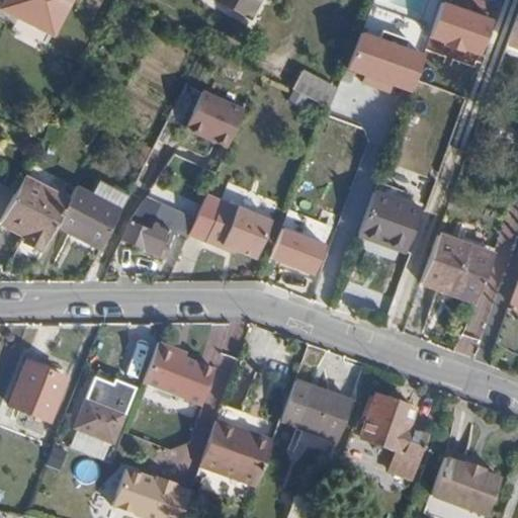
[(11,0),(6,9),(53,32),(68,0),(11,0)]
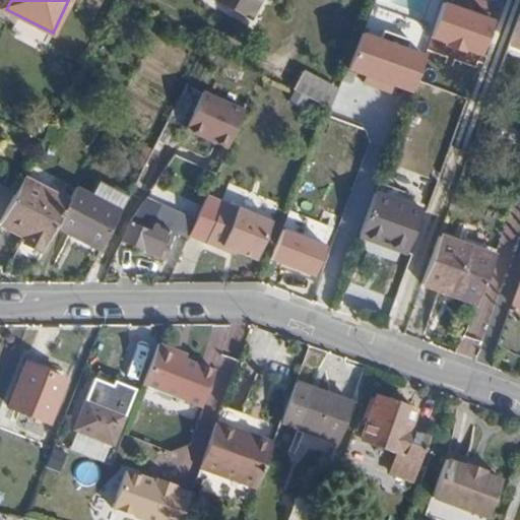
[(215,0),(250,17),(258,0),(215,0)]
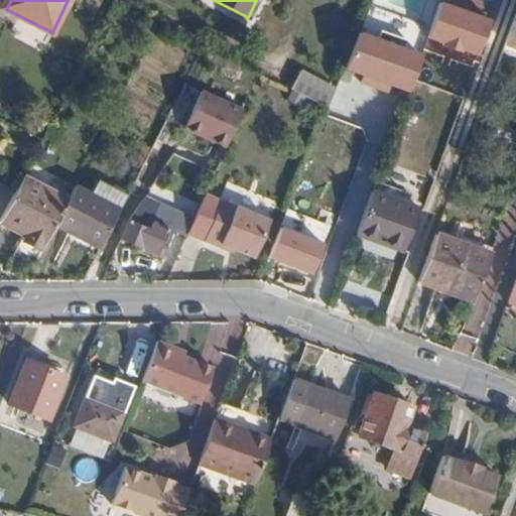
[(488,22),(435,4),(425,41),(477,57),(488,22)]
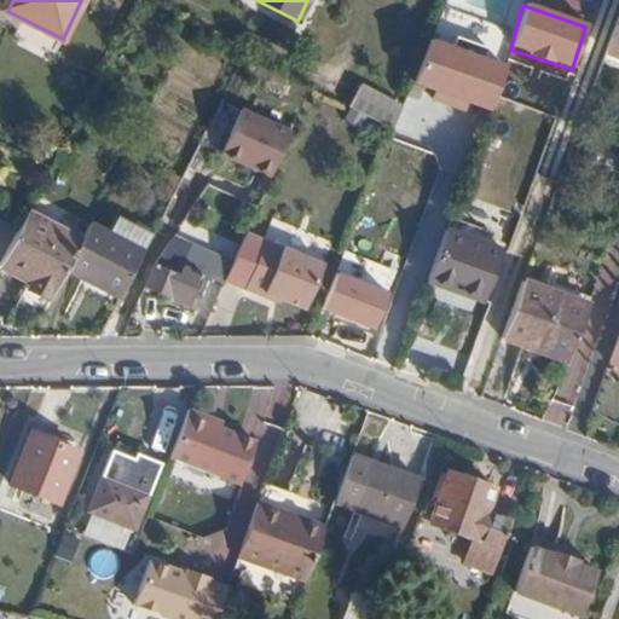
[(618,6),(605,50),(618,53),(618,6)]
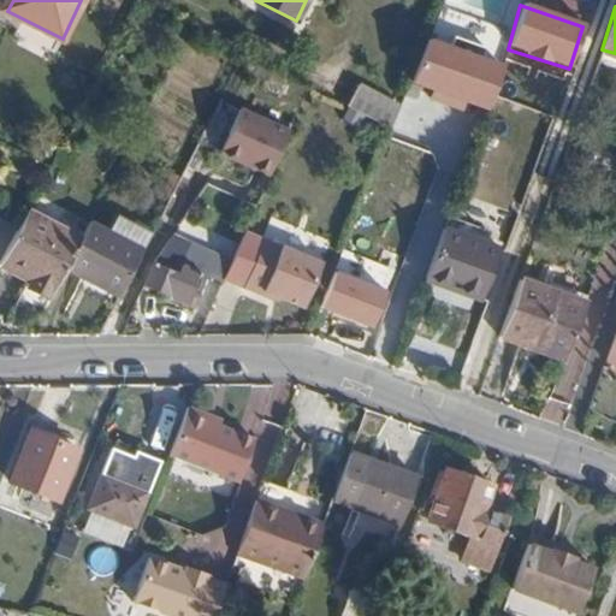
[(451,78),(436,118),(473,132),(489,90),(451,78)]
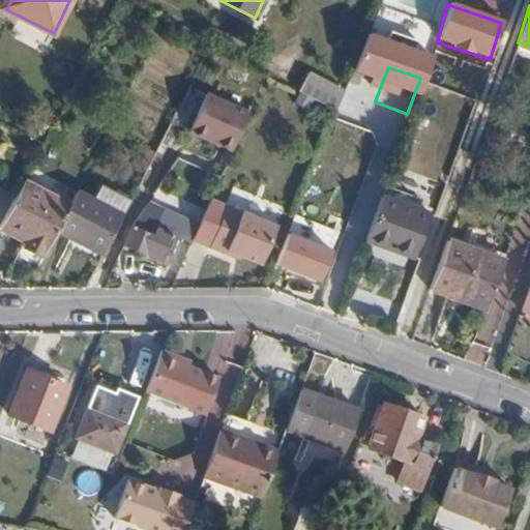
[(302,91),(336,109),(345,89),(312,72),(302,91)]
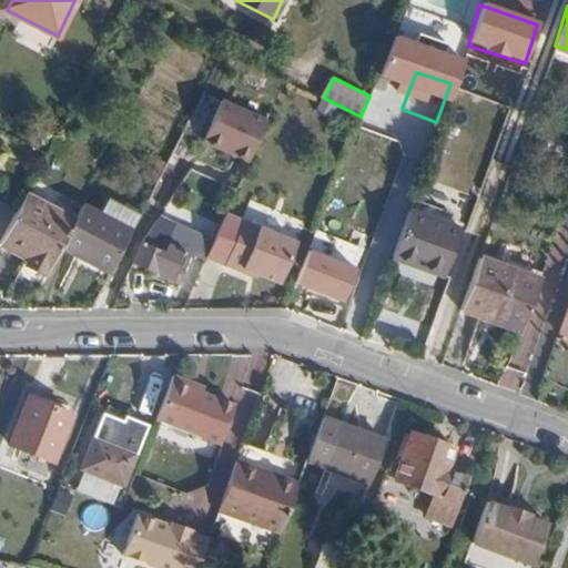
[(249,163),(264,120),(217,102),(201,144),(249,163)]
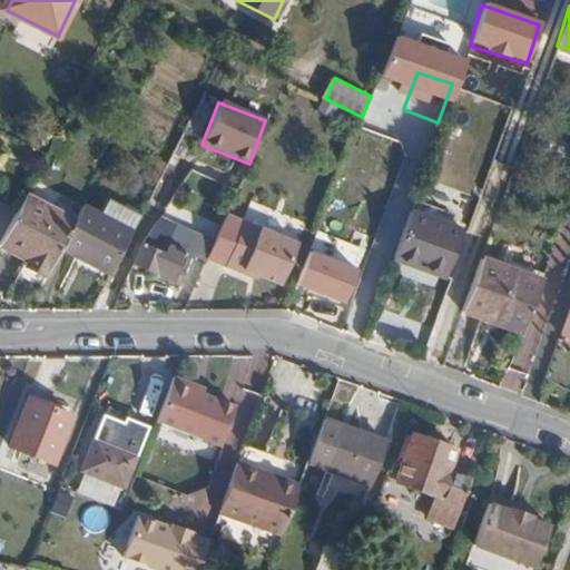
[(149,179),(157,184),(168,163),(160,158),(149,179)]
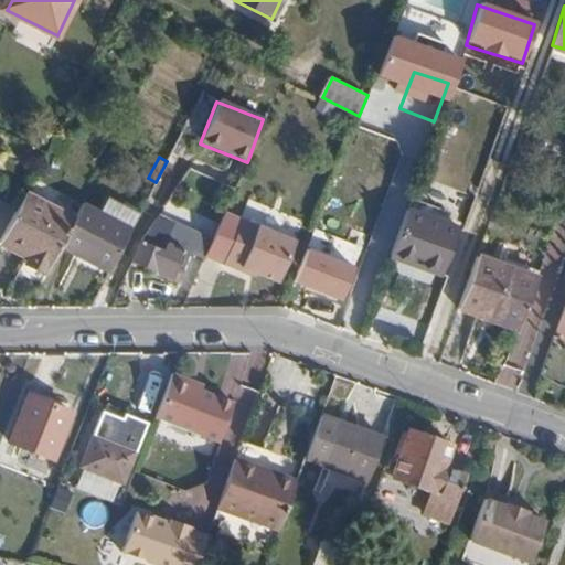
[(27,193),(0,243),(25,255),(22,263),(45,274),(60,245),(74,219),(27,193)]
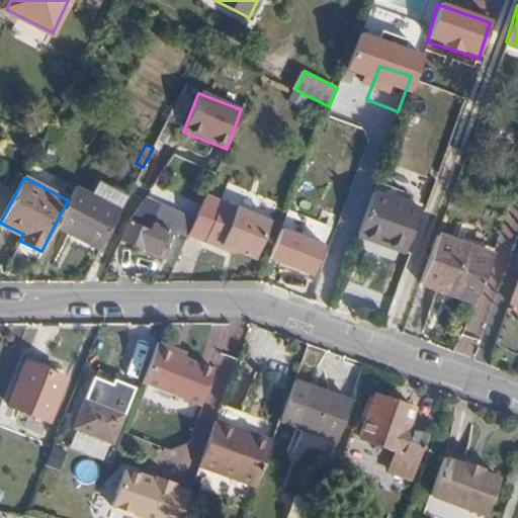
[(76,184),(68,200),(55,225),(58,227),(57,229),(78,240),(79,237),(100,248),(128,194),(100,179),(93,193),(76,184)]
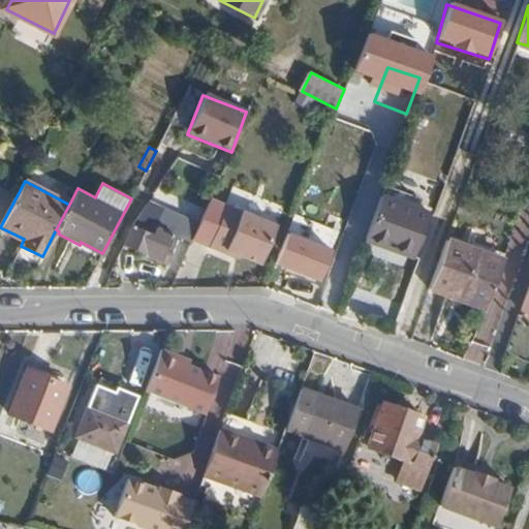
[(380,196),(401,204),(404,193),(383,186),(380,196)]
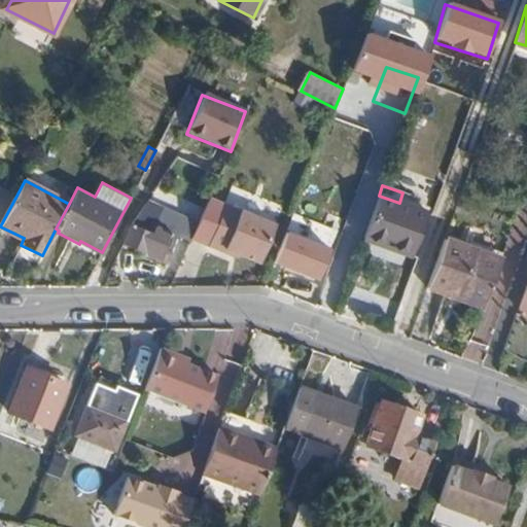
[(372,214),(362,240),(412,258),(427,212),(399,203),(379,196),(372,214)]
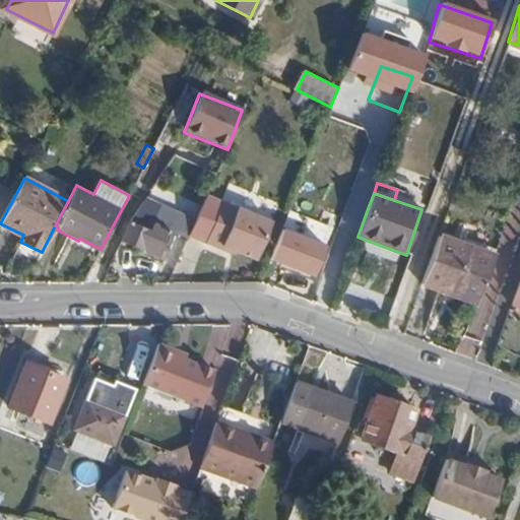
[(187,237),(204,242),(220,248),(222,244),(255,257),(271,219),(219,201),(205,196),(187,237)]
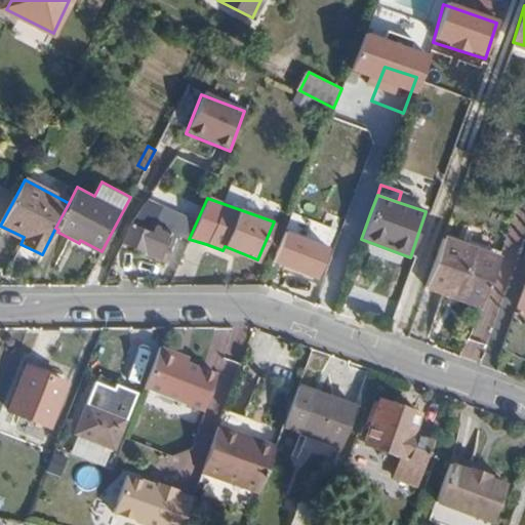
[(345,235),(361,240),(361,239),(370,213),(356,208),(345,235)]
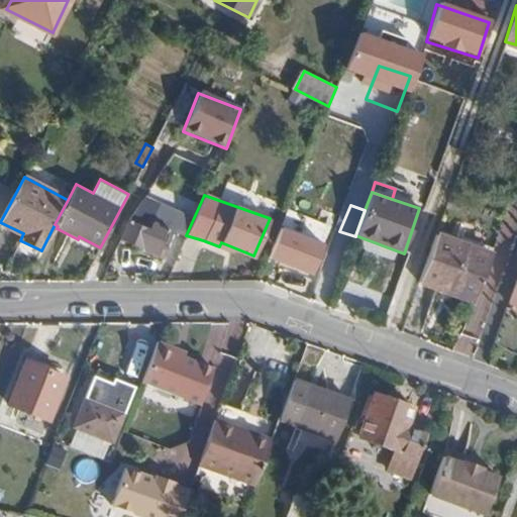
[(129,222),(121,238),(163,256),(175,229),(154,220),(149,230),(129,222)]
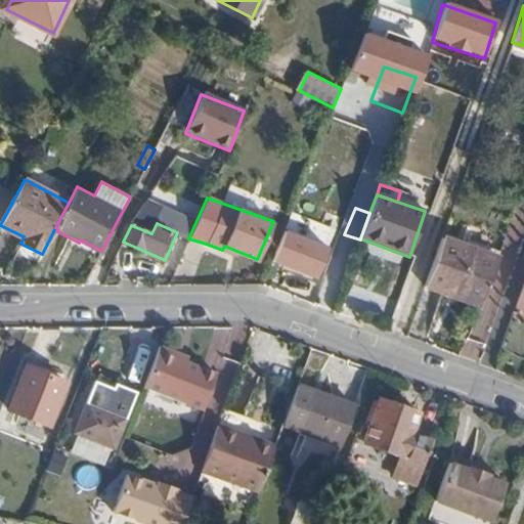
[(441,238),(424,290),(446,297),(449,290),(482,301),(497,259),(441,238)]
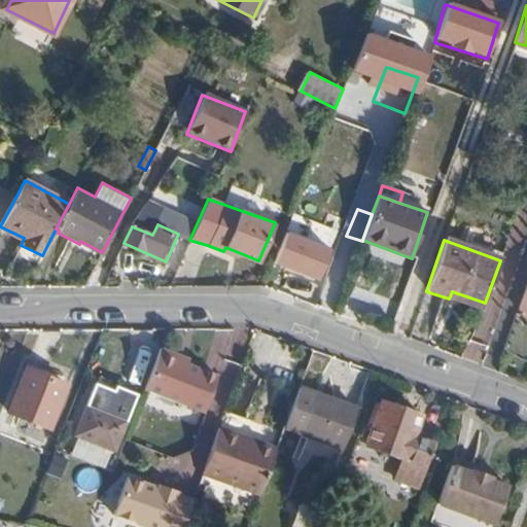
[(291,243),(286,260),(331,278),(338,261),(291,243)]
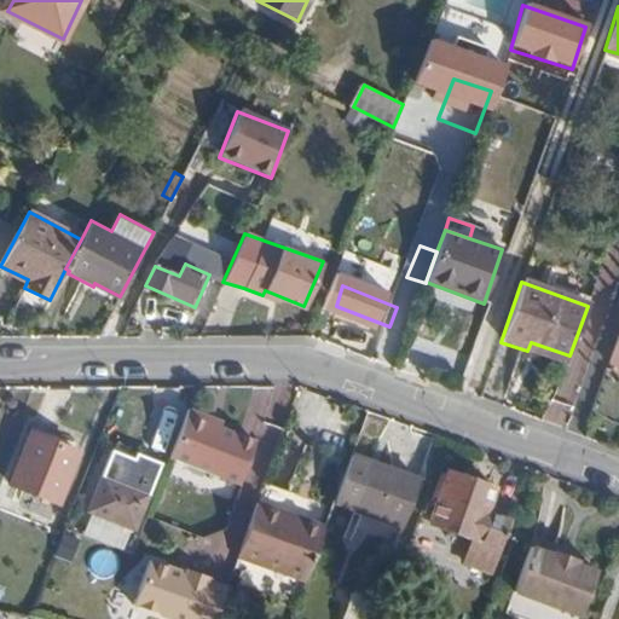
[(209,420),(186,410),(167,457),(238,486),(254,444),(218,429),(207,424),(209,420)]
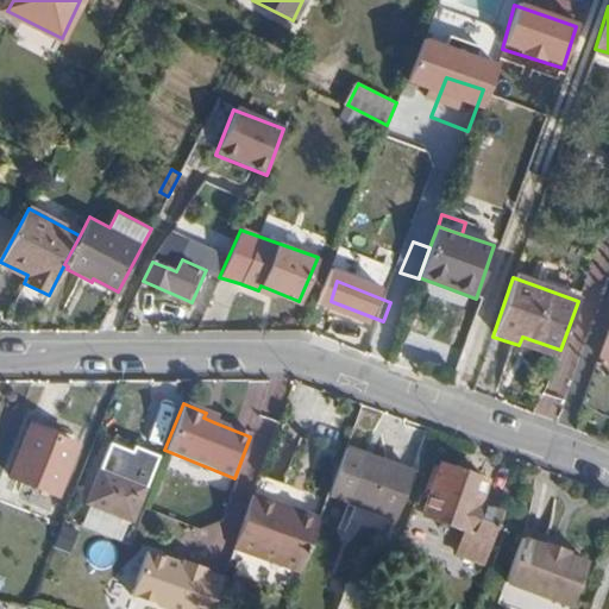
[(217,416),(206,413),(203,418),(214,422),(217,416)]
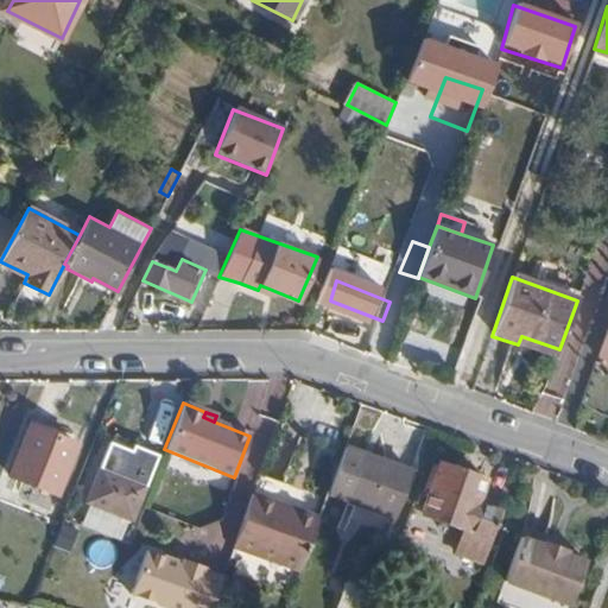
[(26,428),(6,477),(52,495),(73,447),(26,428)]
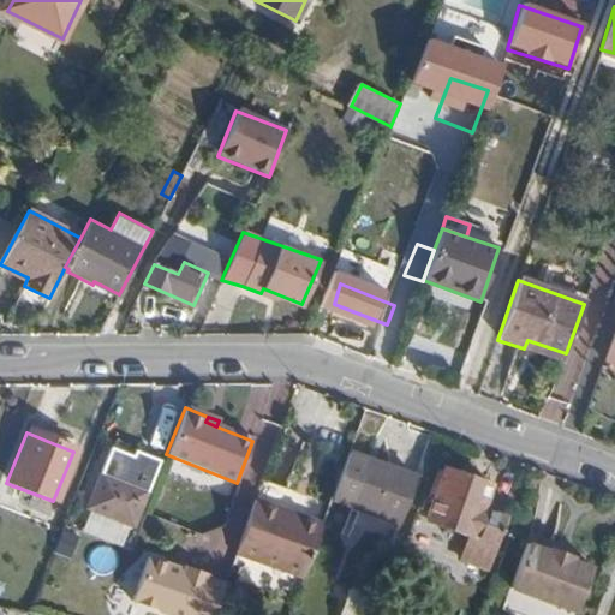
[(347,453),(329,501),(398,526),(404,509),(416,478),(347,453)]
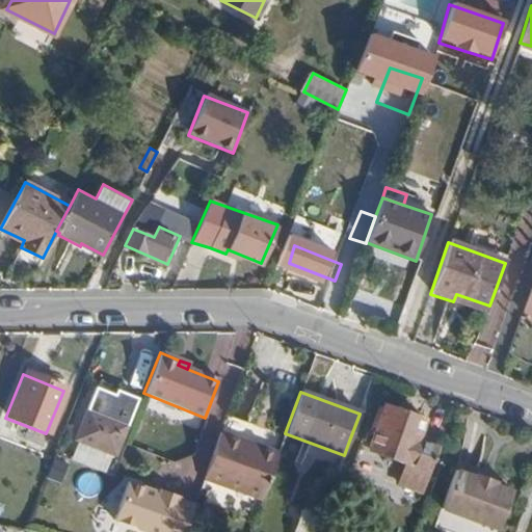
[(384,407),(370,448),(405,461),(398,483),(420,490),(428,471),(439,442),(426,436),(423,444),(416,442),(423,421),(419,419),(417,413),(405,408),(399,411),(384,407)]
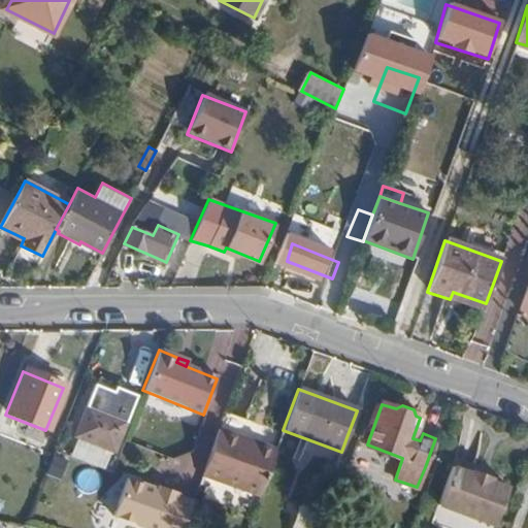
[(87,410),(74,438),(112,455),(124,427),(87,410)]
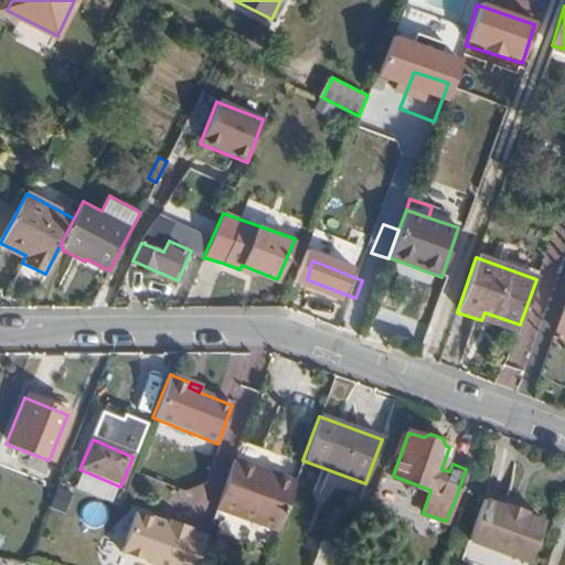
[(232,460),(213,509),(276,532),(294,486),(260,473),(260,470),(232,460)]
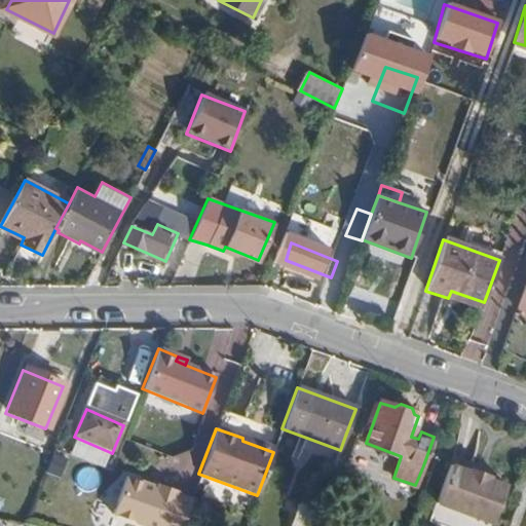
[(448,466),(435,504),(492,525),(505,488),(448,466)]
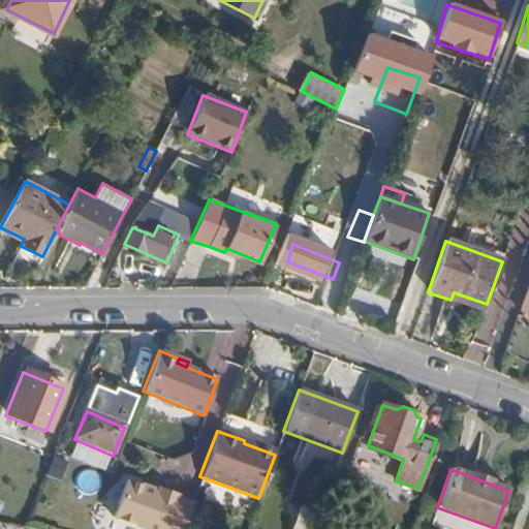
[(139,528),(180,528),(189,503),(174,497),(176,494),(156,487),(155,491),(124,479),(110,518),(139,528)]
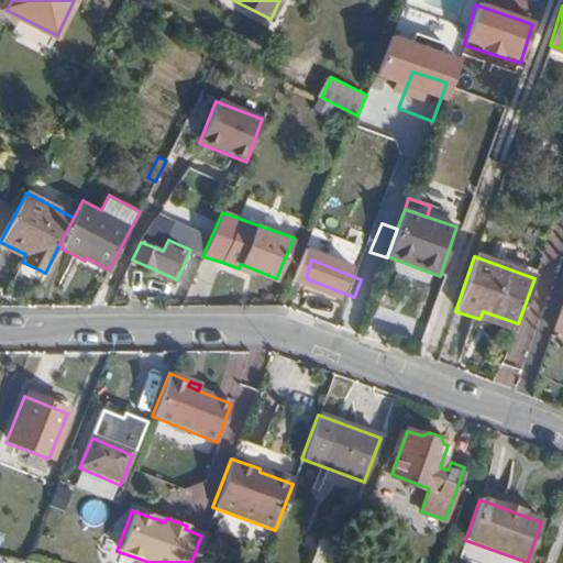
[(302,550),(313,554),(319,542),(307,538),(302,550)]
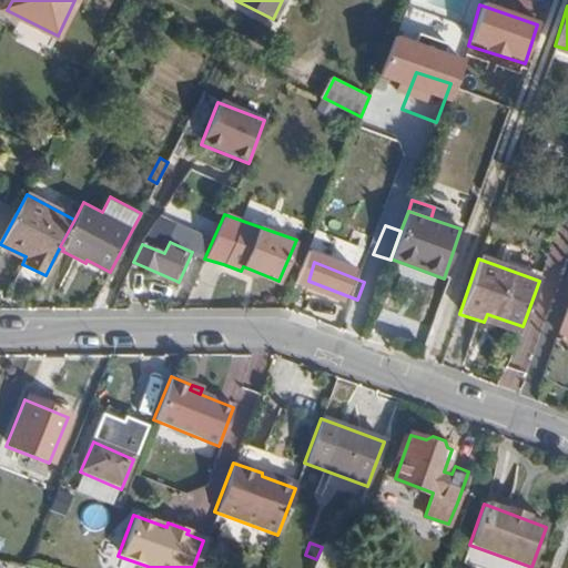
[(313,567),(336,567),(342,554),(322,547),(316,559),(313,567)]
